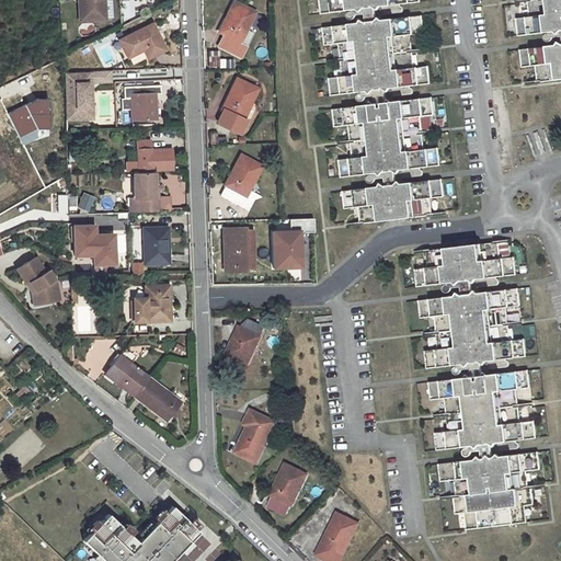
[(104,18),(103,0),(79,0),(81,19),(104,18)]
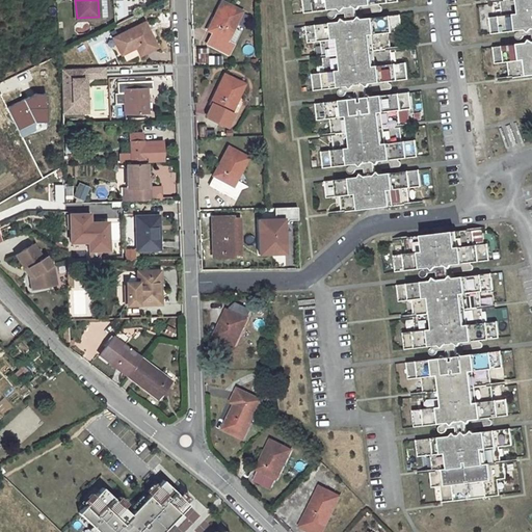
[(98,0),(99,17),(107,17),(106,0),(98,0)]
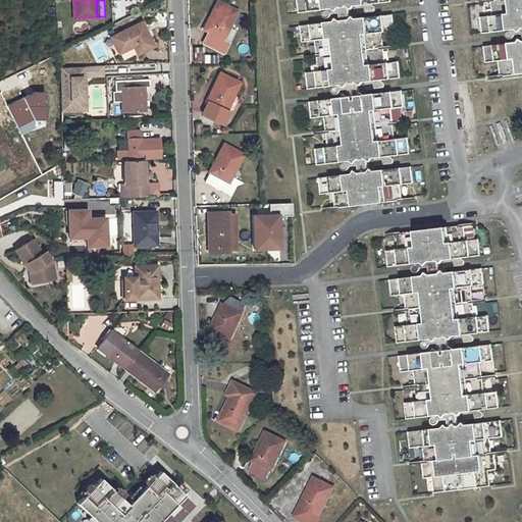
[(135,0),(111,0),(111,15),(135,15),(135,0)]
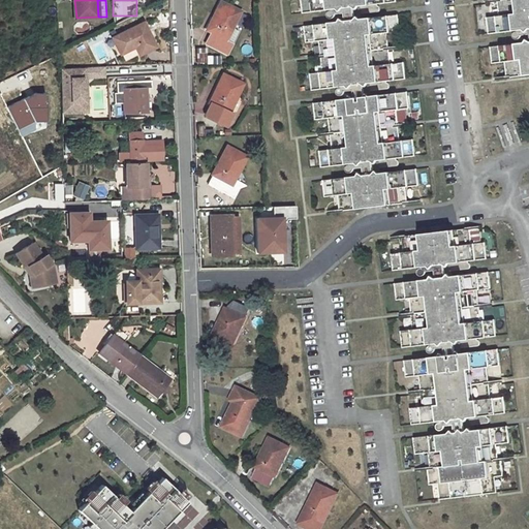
[(301,0),(303,13),(333,10),(354,7),(359,6),(359,14),(381,11),(380,6),(378,6),(377,4),(396,2),(396,0),(301,0)]
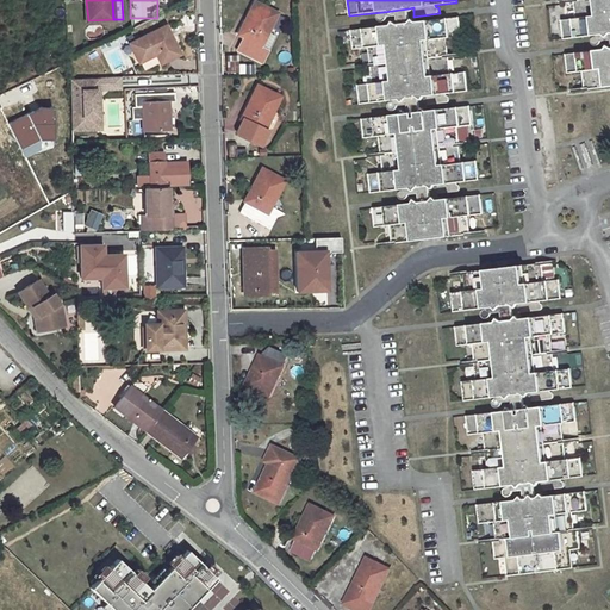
[(576,19),(560,20),(564,38),(598,35),(609,32),(609,0),(576,0),(579,18),(576,19)]
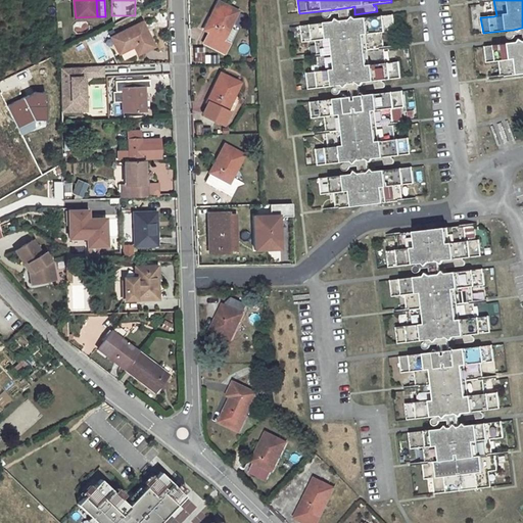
[(208,33),(203,43),(224,52),(229,42),(224,40),(238,10),(218,1),(203,30),(208,33)]
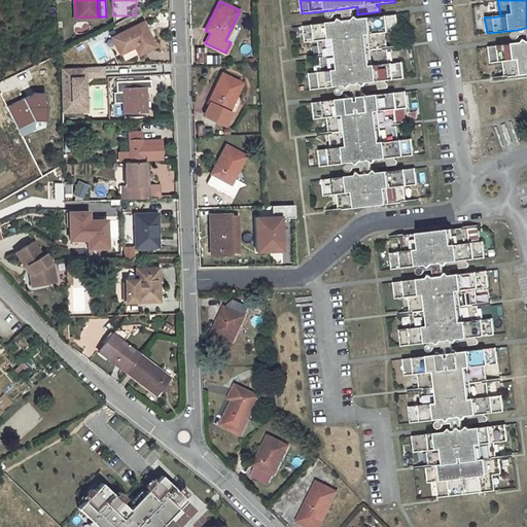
[(336,14),(345,13),(345,22),(354,21),(353,7),(331,10),(335,11),(336,14)]
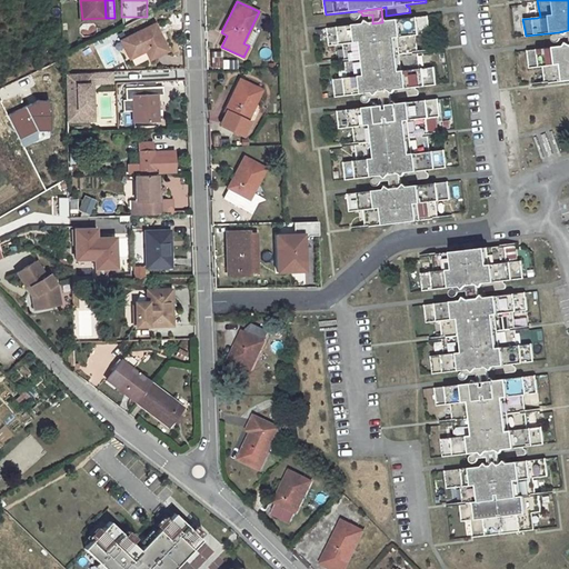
[(417,69),(413,36),(417,36),(430,33),(428,17),(382,22),(372,23),(328,29),(330,46),(343,45),(346,43),(350,77),(347,77),(333,79),(336,97),(368,92),(391,90),(396,89),(397,98),(419,95),(419,89),(416,89),(416,87),(436,85),(433,67),(420,68),(417,69)]
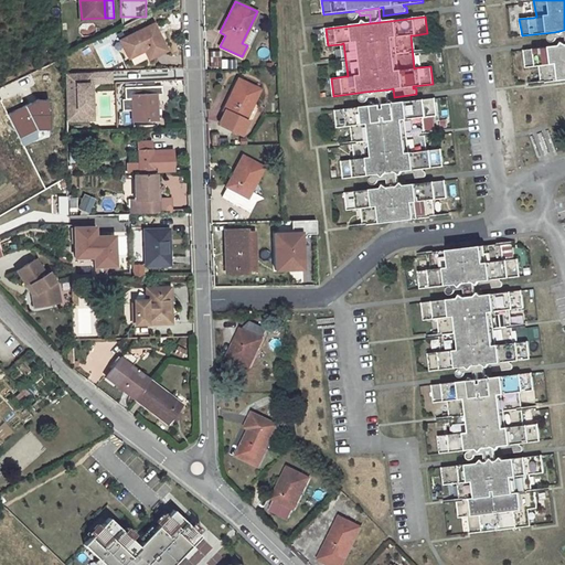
[(88,23),(77,24),(78,36),(88,35),(88,23)]
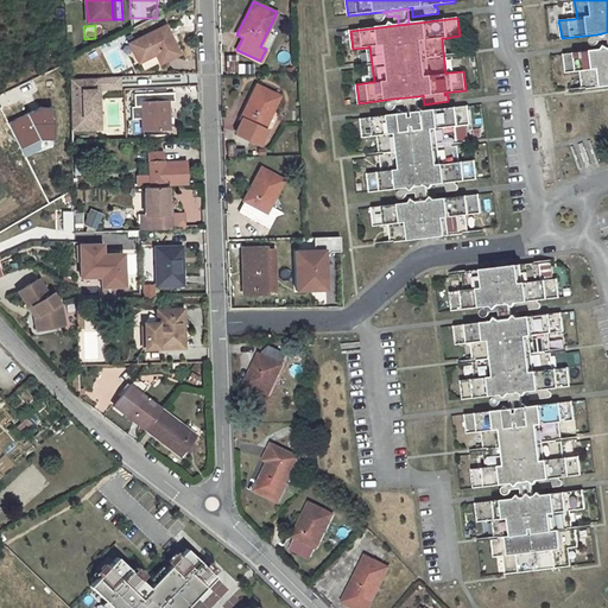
[(165,25),(130,43),(139,62),(154,54),(158,51),(163,62),(179,54),(165,25)]
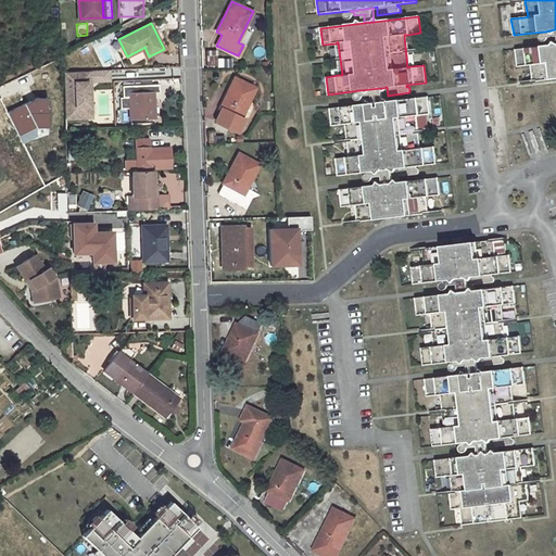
[(555,78),(555,43),(515,49),(517,67),(530,65),(533,65),(535,81),(555,78)]
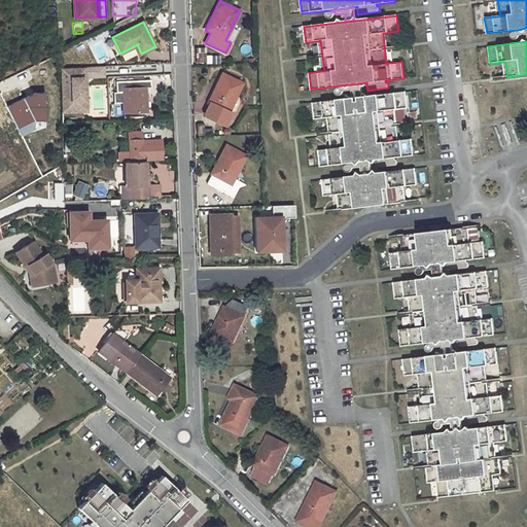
[(123,61),(135,55),(132,49),(119,56),(123,61)]
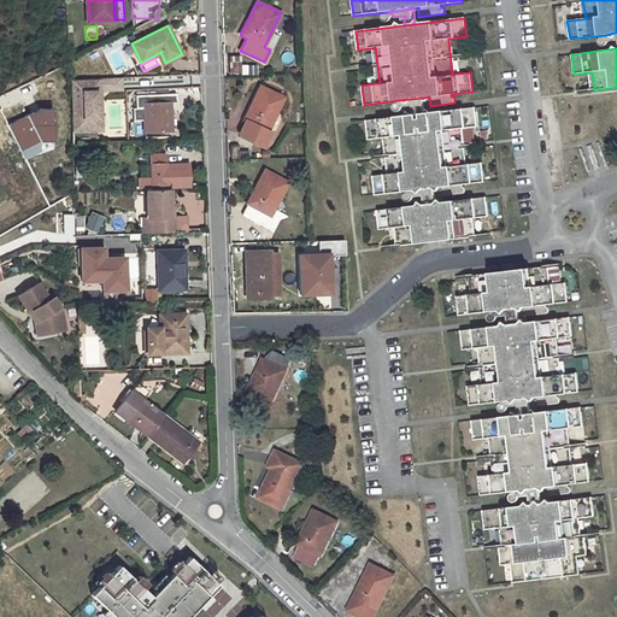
[(99,78),(70,80),(71,116),(72,130),(98,129),(97,90),(99,90),(99,78)]
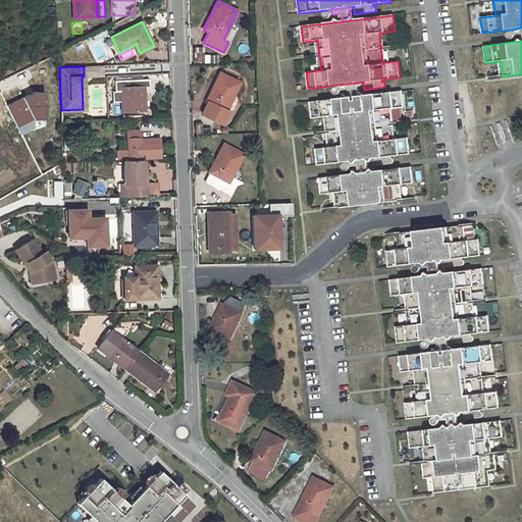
[(219,72),(206,101),(207,101),(202,112),(204,116),(222,124),(228,111),(225,110),(240,83),(219,72)]
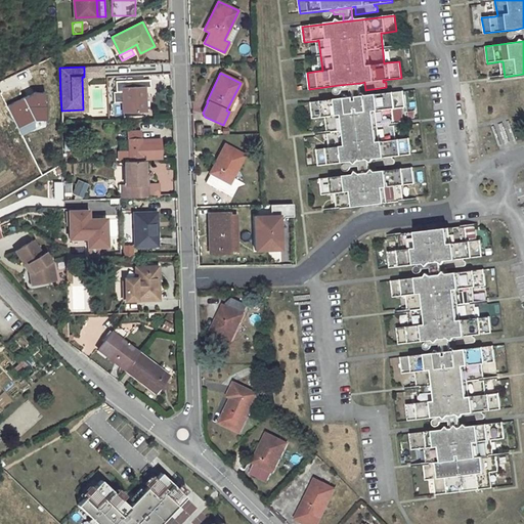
[(145,112),(144,87),(149,87),(149,79),(115,81),(116,91),(121,91),(122,101),(122,112),(145,112)]
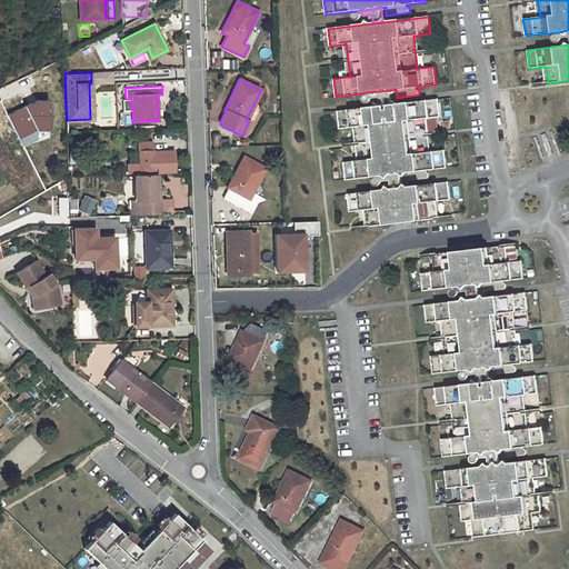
[(391,90),(368,92),(368,96),(371,96),(372,98),(382,97),(382,106),(393,105),(391,90)]
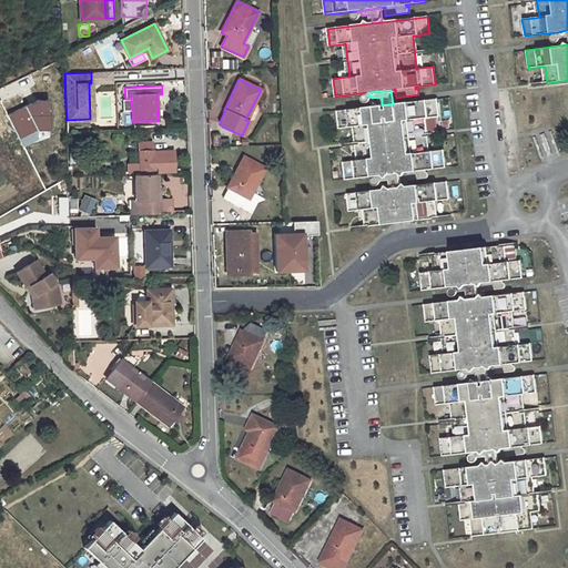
[(125,99),(122,99),(123,110),(132,110),(131,99),(125,99)]
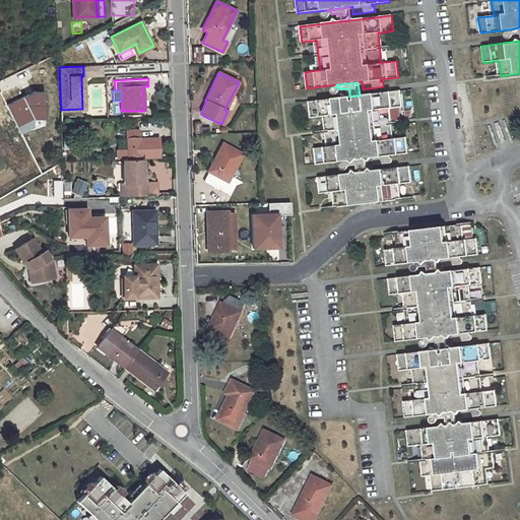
[(389,157),(389,155),(407,152),(405,137),(393,139),(391,139),(387,109),(390,109),(402,107),(400,90),(360,95),(349,96),(309,102),(311,118),(323,116),(325,116),(329,146),(326,147),(314,148),(317,165),(345,160),(367,157),(371,157),(372,165),(393,163),(392,157),(389,157)]
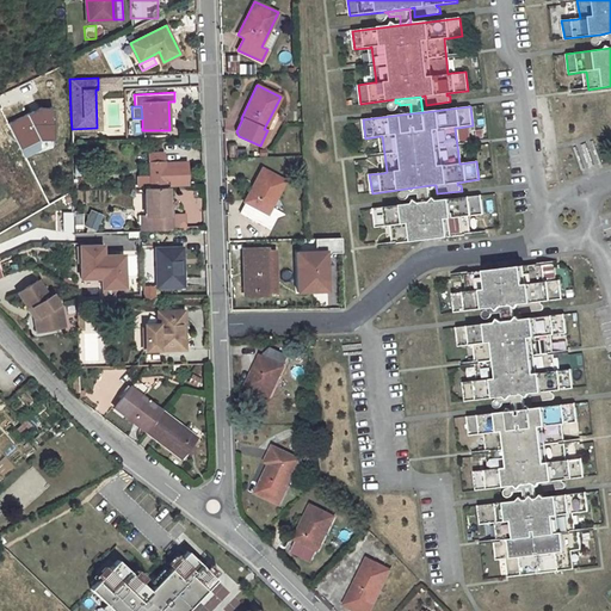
[(164,152),(148,152),(149,176),(137,176),(137,187),(187,185),(186,161),(174,162),(174,167),(165,167),(164,152)]
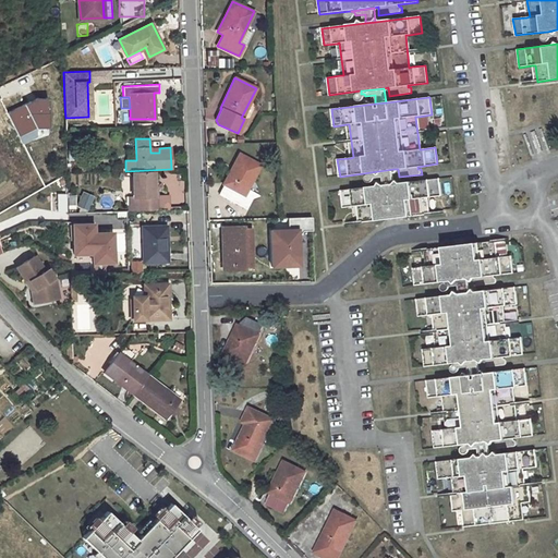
[(29,148),(27,142),(2,153),(4,159),(29,148)]
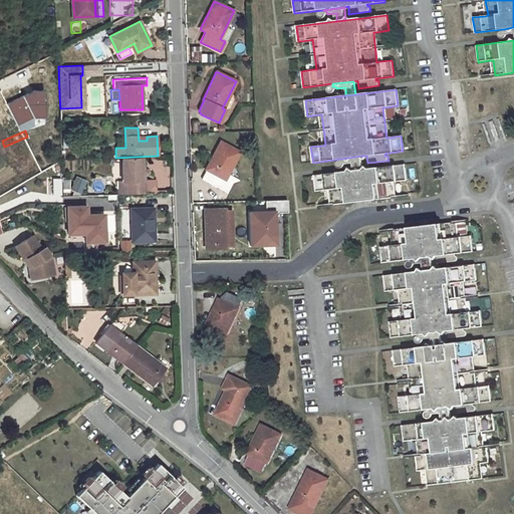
[(61,148),(70,148),(70,138),(61,138),(61,148)]
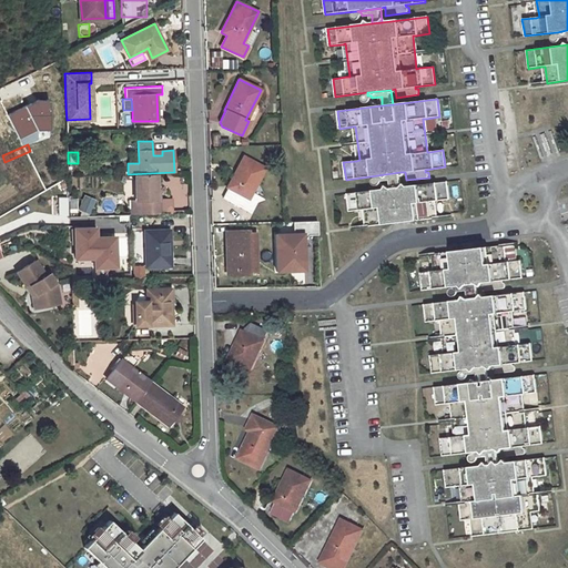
[(227,188),(223,198),(251,212),(256,203),(249,199),(264,168),(243,156),(227,188)]
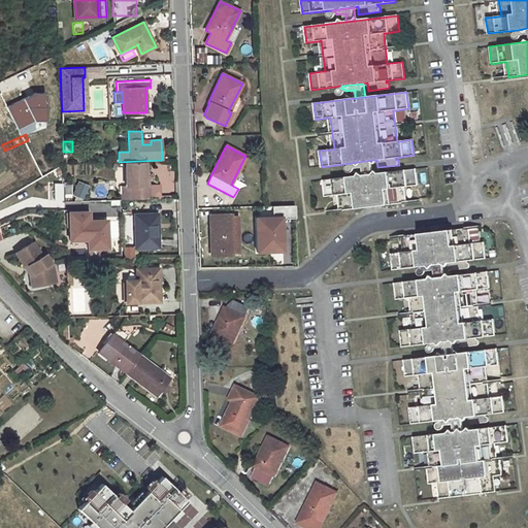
[(372,160),(351,163),(351,165),(354,166),(355,168),(364,167),(365,175),(373,174),(372,160)]
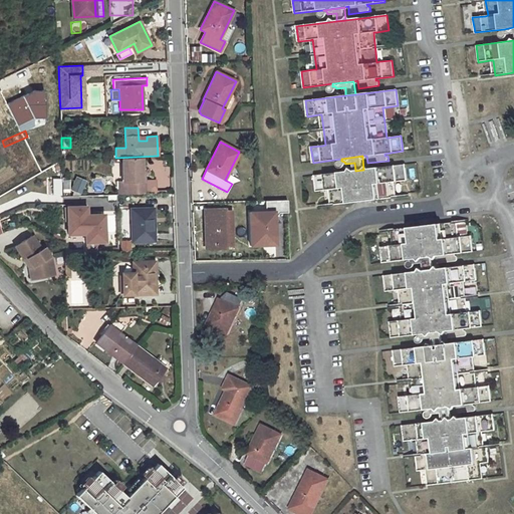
[(142,158),(121,159),(122,182),(129,182),(130,194),(146,193),(145,181),(142,181),(142,158)]
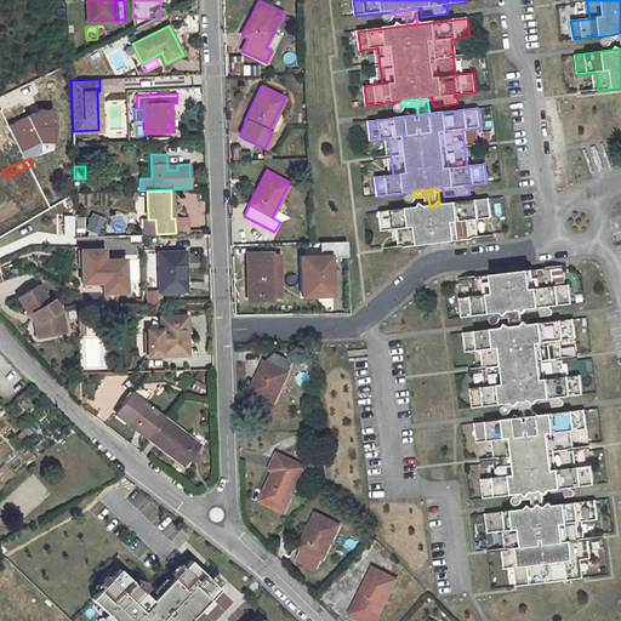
[(476,238),(473,220),(477,218),(491,217),(489,199),(439,205),(429,206),(380,212),(381,231),(397,229),(399,229),(402,246),(476,238)]
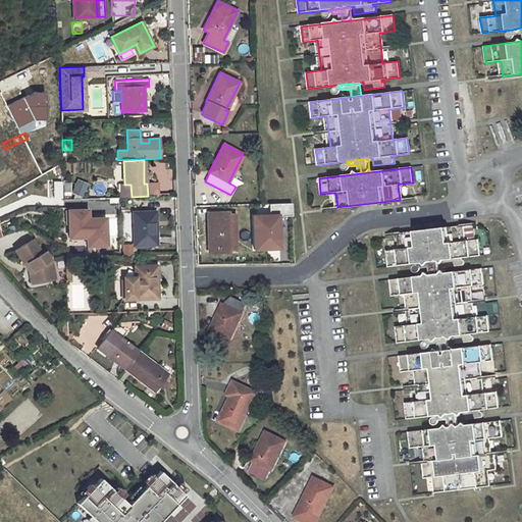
[(82,198),(87,184),(75,179),(70,194),(82,198)]
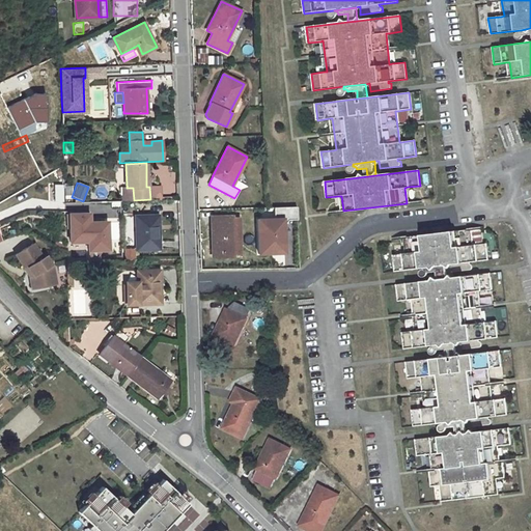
[(127,188),(122,188),(123,201),(134,200),(133,188),(127,188)]
